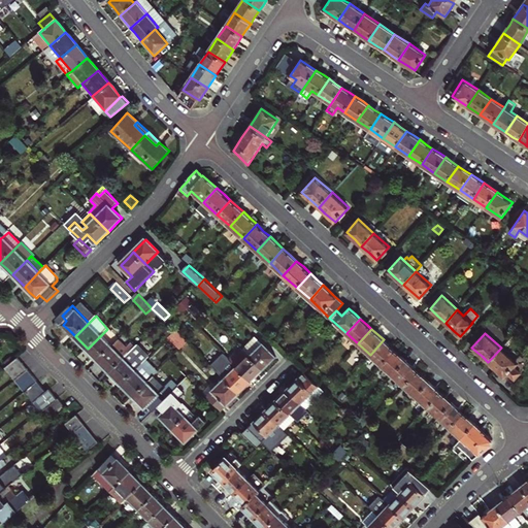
[(257,334),(243,348),(265,368),(271,362),(278,356),(257,334)]
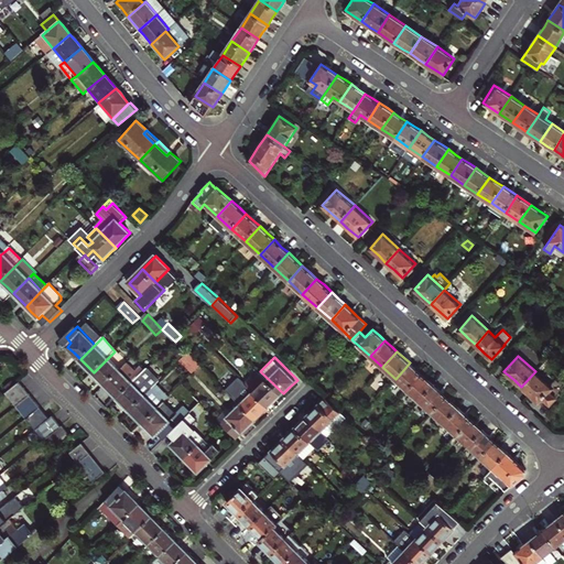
[(120,370),(108,358),(94,372),(99,379),(106,386),(120,370)]
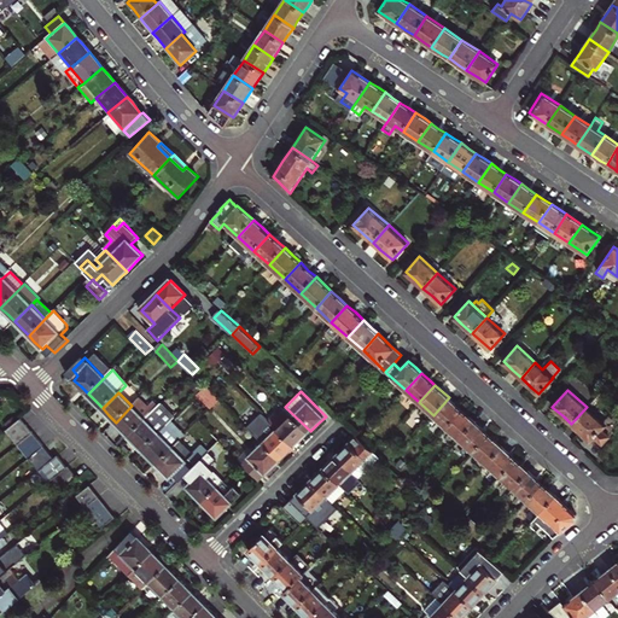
[(455,404),(449,397),(433,415),(447,427),(462,410),(455,404)]
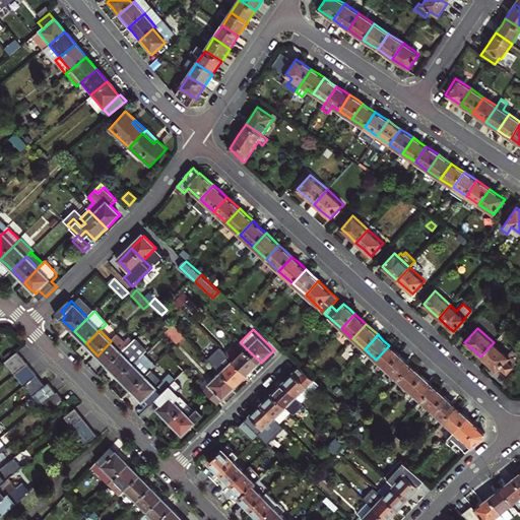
[(123,353),(111,341),(98,355),(104,362),(110,368),(123,353)]
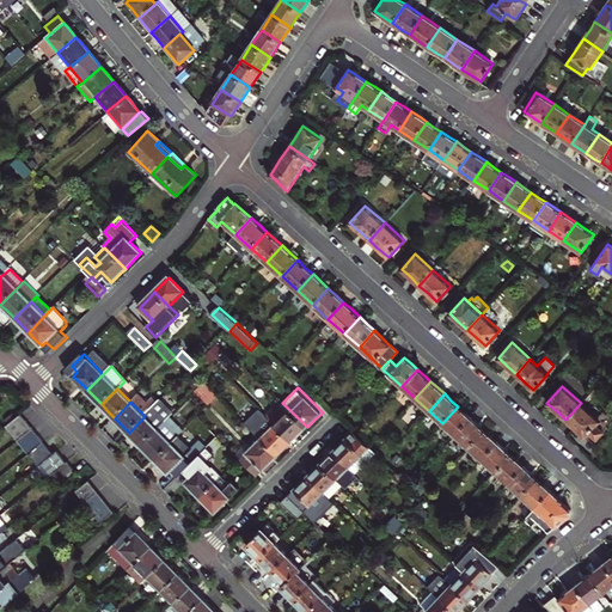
[(307,427),(282,403),(269,416),(293,441),(300,434),(307,427)]
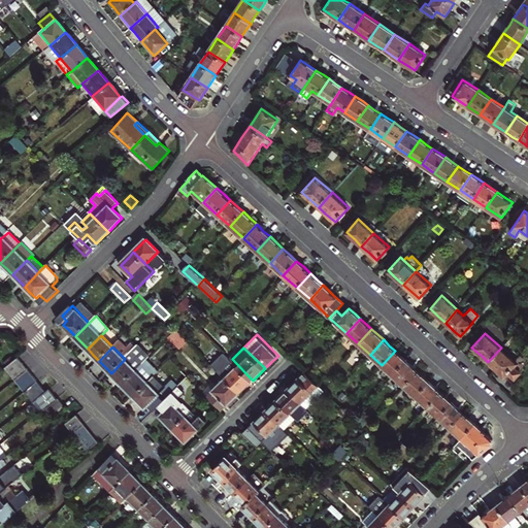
[(495,368),(504,377),(507,373),(515,380),(524,368),(501,348),(488,362),(495,368)]
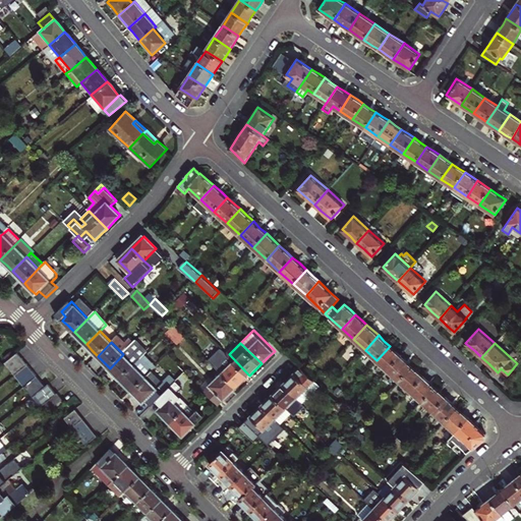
[(131,346),(123,354),(110,368),(115,373),(121,380),(142,357),(131,346)]
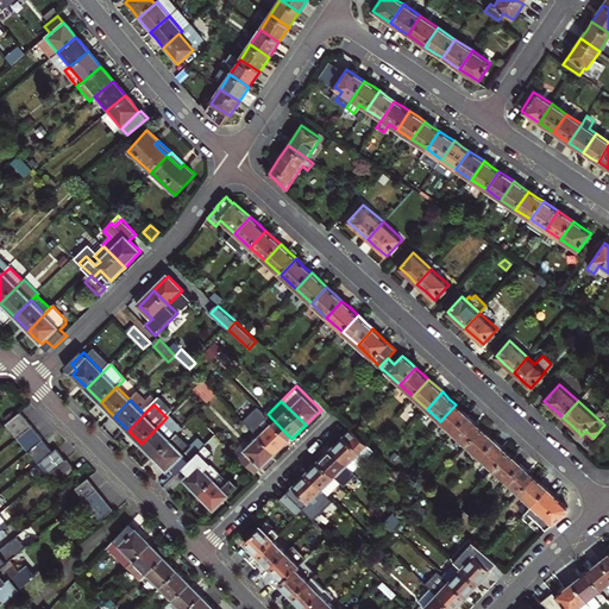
[(456,405),(440,421),(453,433),(469,416),(462,409),(456,405)]
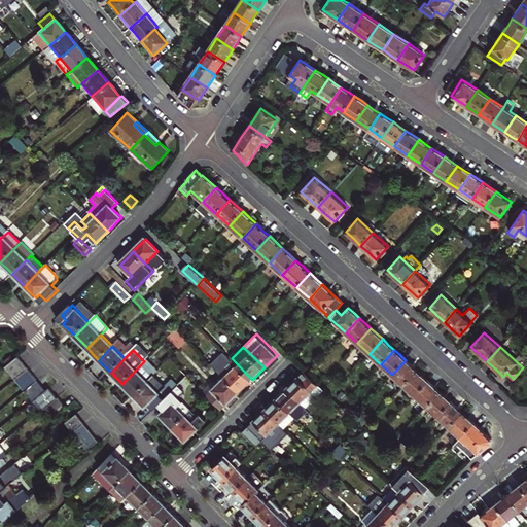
[(22,357),(9,367),(19,380),(31,370),(24,359),(22,357)]
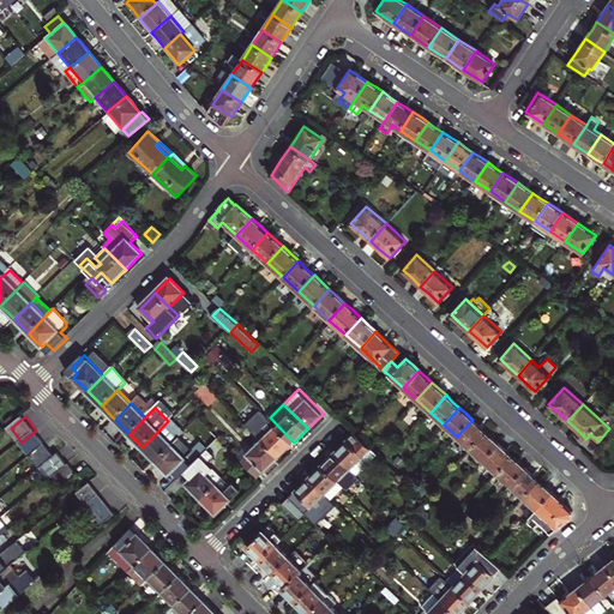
[(294,443),(270,417),(269,416),(254,431),(264,440),(280,457),(287,450),(294,443)]
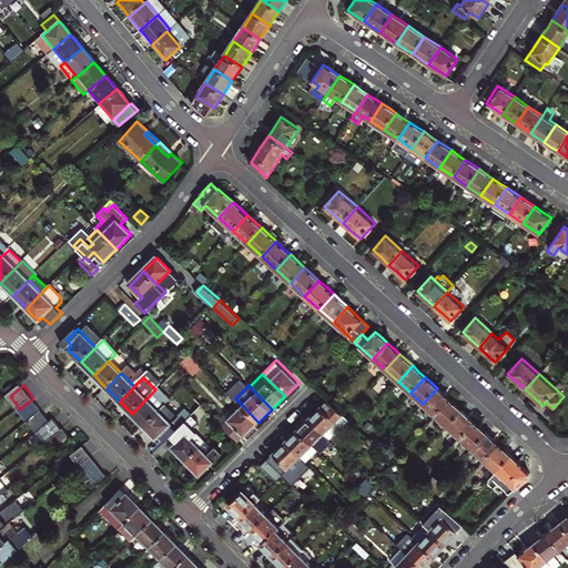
[(443,394),(437,388),(423,404),(435,415),(449,399),(443,394)]
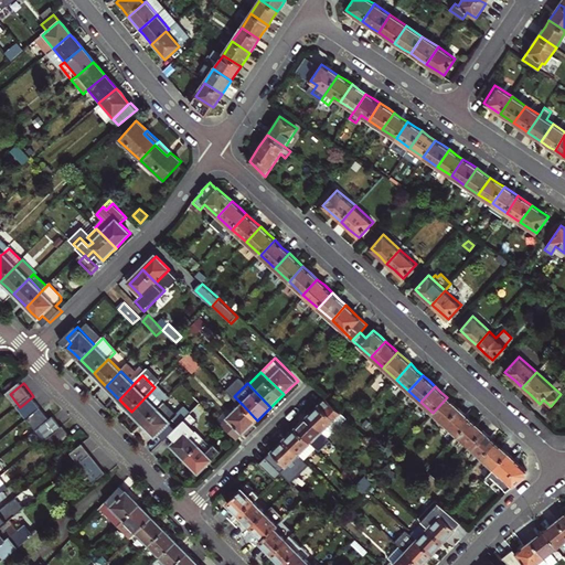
[(168,401),(155,387),(131,412),(138,418),(145,425),(159,409),(168,401)]
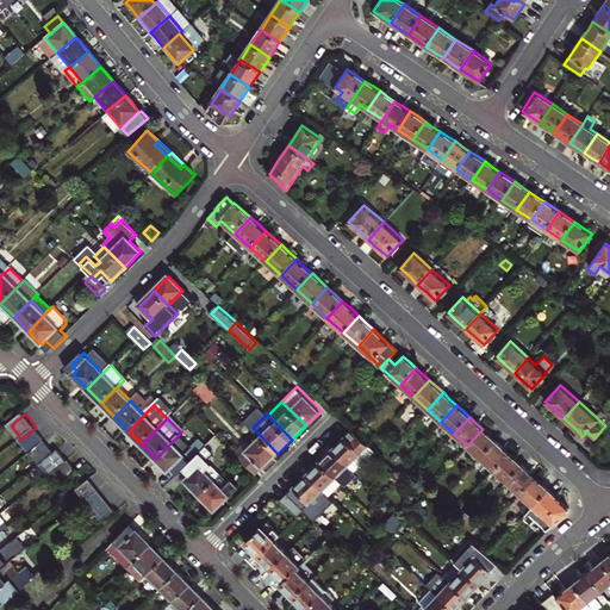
[(22,440),(32,454),(47,443),(36,428),(22,440)]
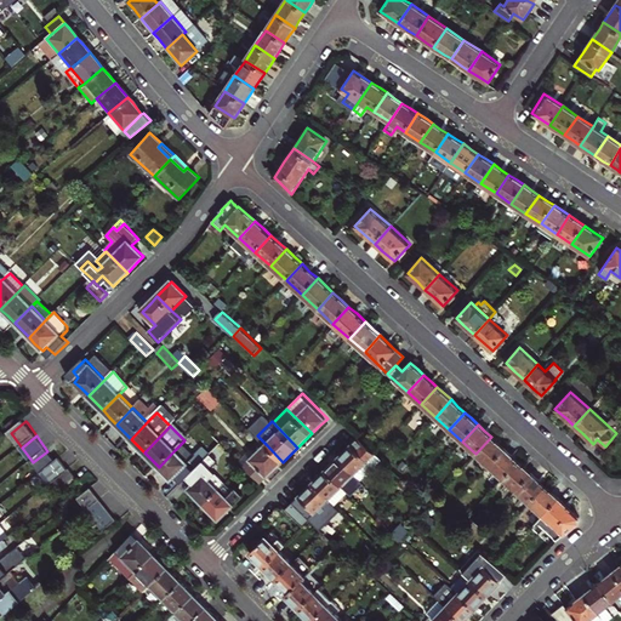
[(491,437),(476,454),(489,466),(505,449),(497,443),(491,437)]
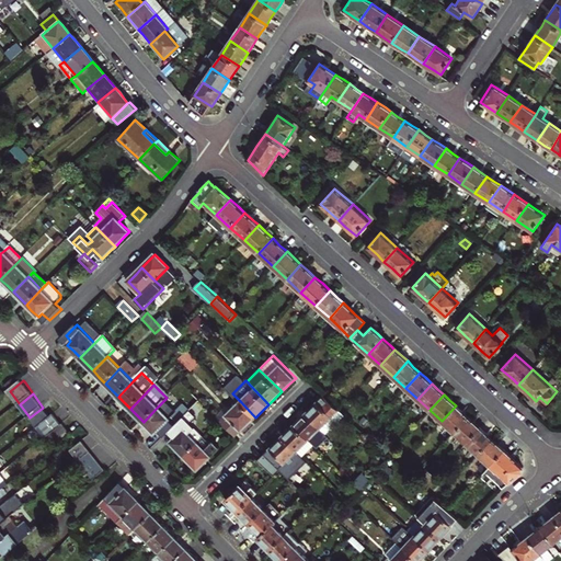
[(308,412),(323,427),(340,411),(324,397),(317,404),(308,412)]
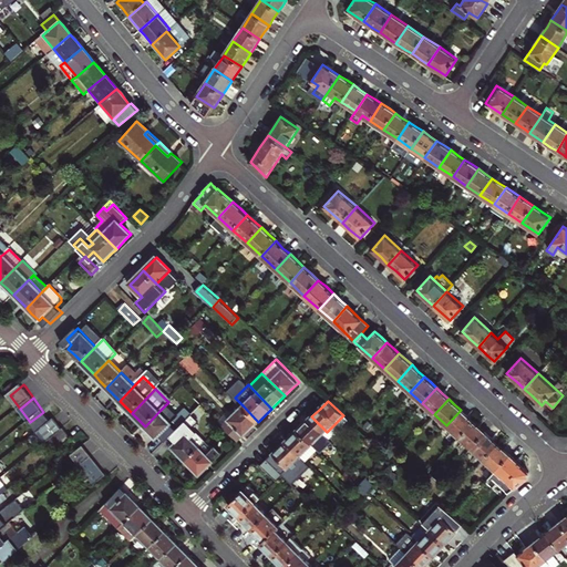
[(244,406),(224,425),(239,441),(249,431),(258,422),(244,406)]
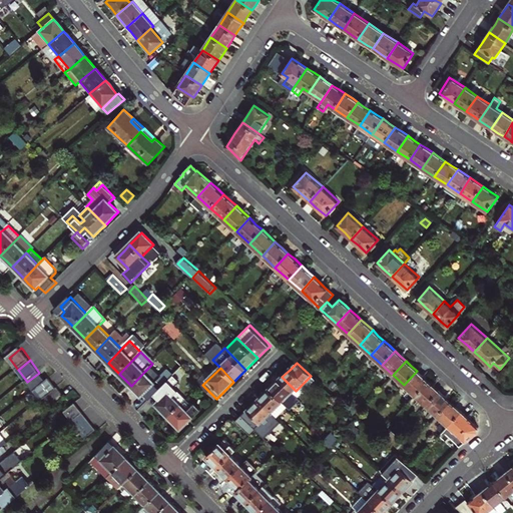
[(404,385),(415,395),(428,381),(422,376),(417,371),(404,385)]
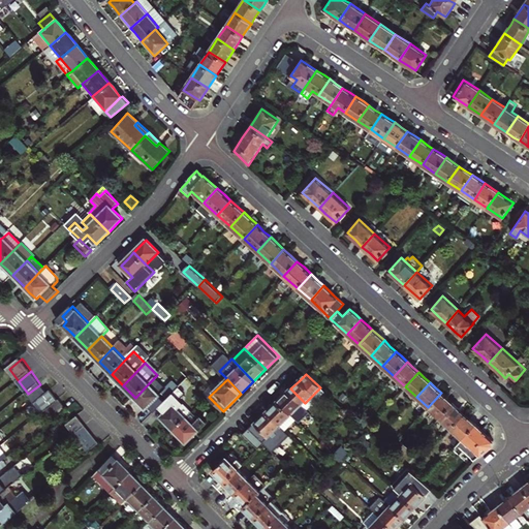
[(147,410),(161,396),(149,383),(135,398),(141,404),(147,410)]
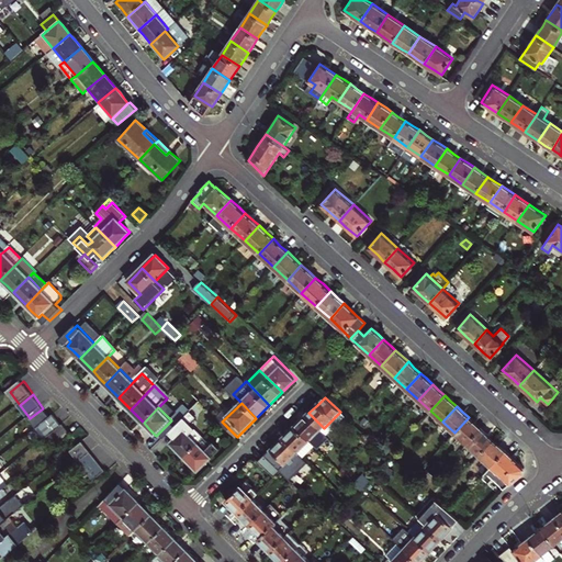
[(52,419),(43,408),(30,418),(38,429),(41,428),(52,419)]
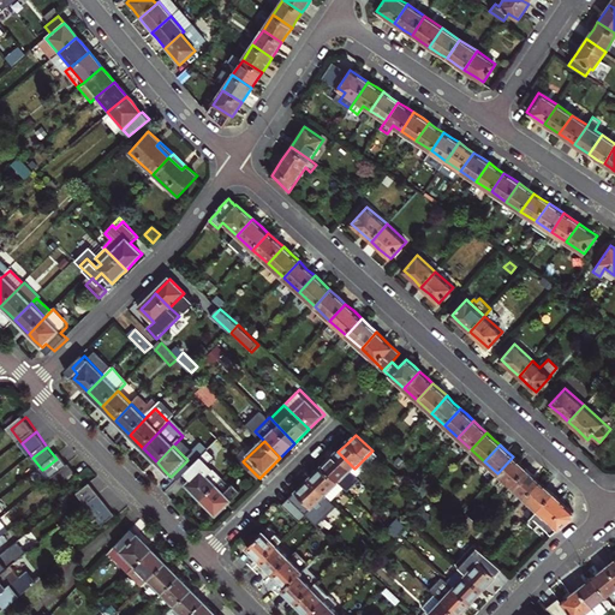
[(192,466),(203,455),(197,449),(187,460),(192,466)]
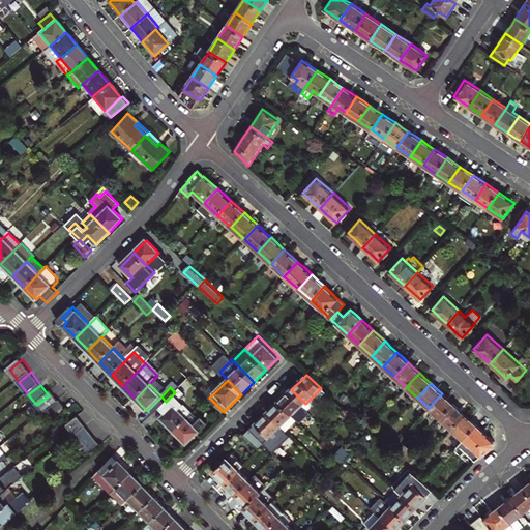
[(305,404),(291,389),(286,395),(280,401),(298,419),(301,422),(313,411),(305,404)]
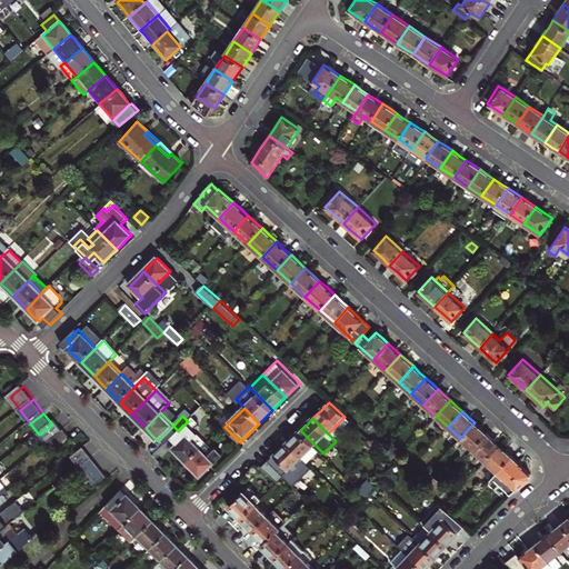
[(176,457),(186,467),(199,452),(191,443),(200,435),(188,421),(178,431),(168,441),(176,448),(171,452),(176,457)]
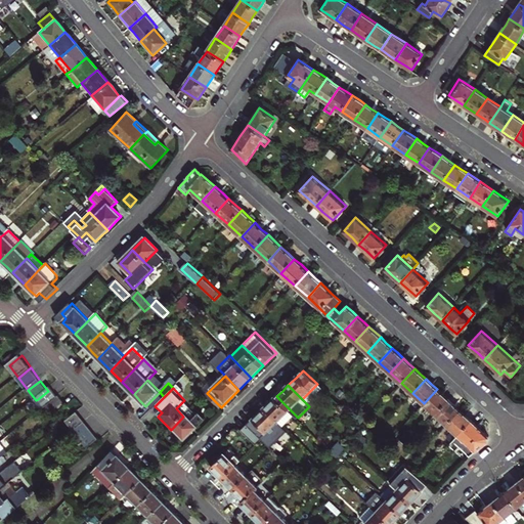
[(48,391),(38,399),(45,408),(46,408),(58,398),(51,389),(48,391)]
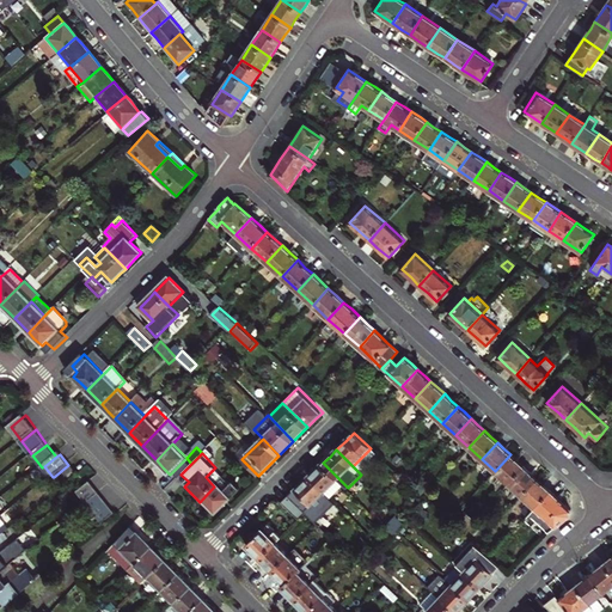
[(508,484),(524,466),(518,461),(510,454),(495,471),(508,484)]
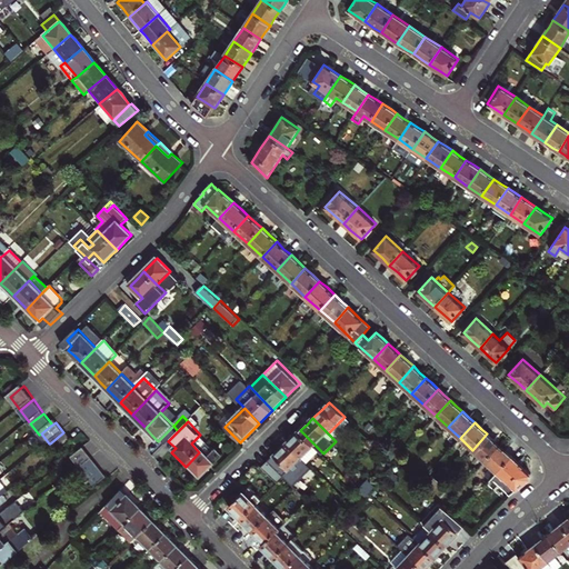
[(63,432),(50,443),(58,453),(73,441),(65,430),(63,432)]
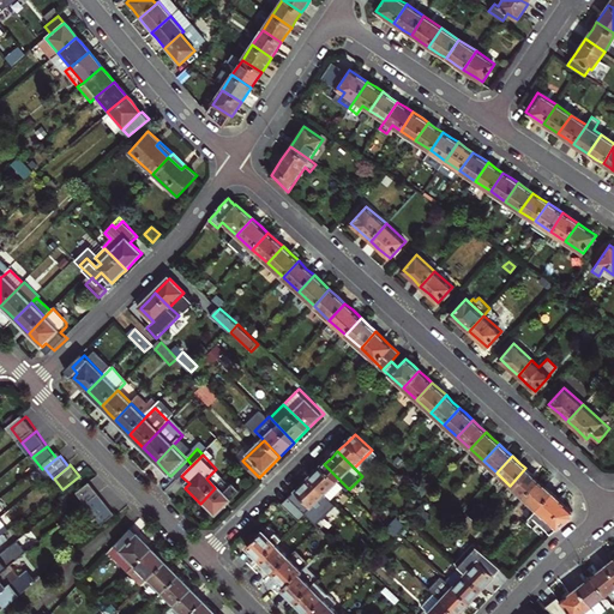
[(345,486),(324,464),(318,470),(311,477),(332,499),(345,486)]
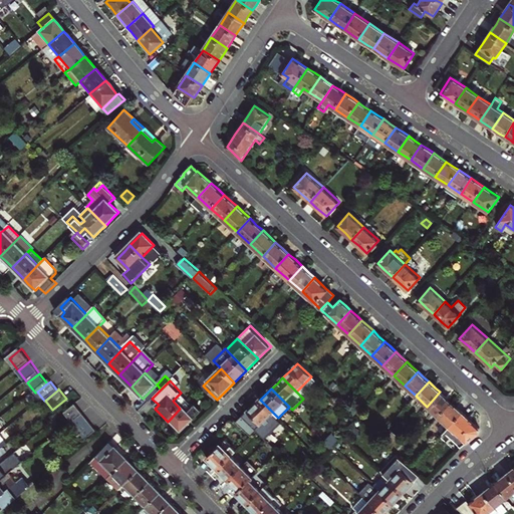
[(427,407),(438,417),(451,402),(446,397),(440,392),(427,407)]
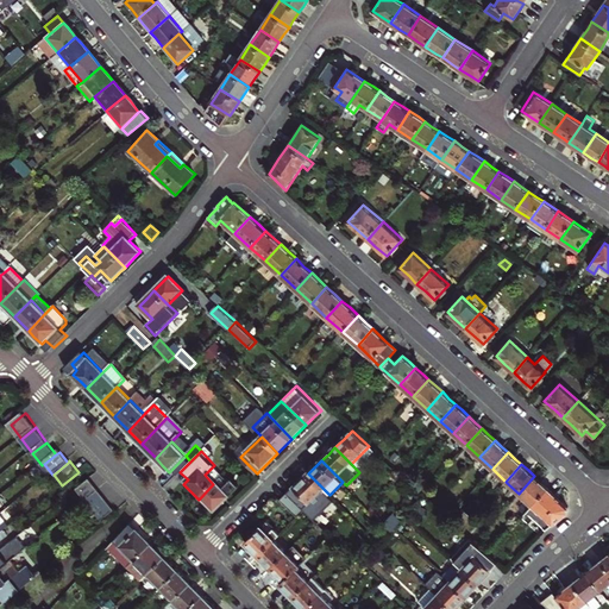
[(330,495),(308,473),(300,483),(289,493),(307,509),(311,514),(330,495)]
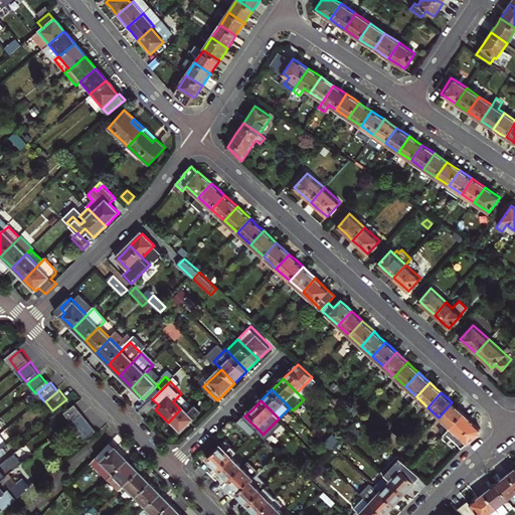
[(452,402),(439,417),(450,427),(463,412),(458,408),(452,402)]
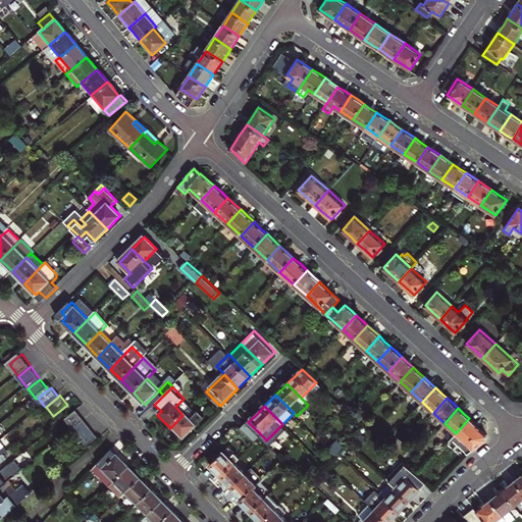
[(189,409),(183,415),(170,428),(175,433),(181,440),(203,419),(196,413),(194,415),(189,409)]
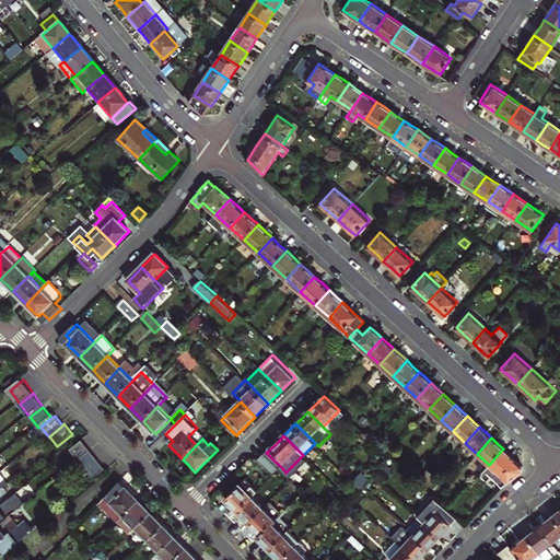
[(84,442),(72,452),(80,462),(92,452),(84,442)]
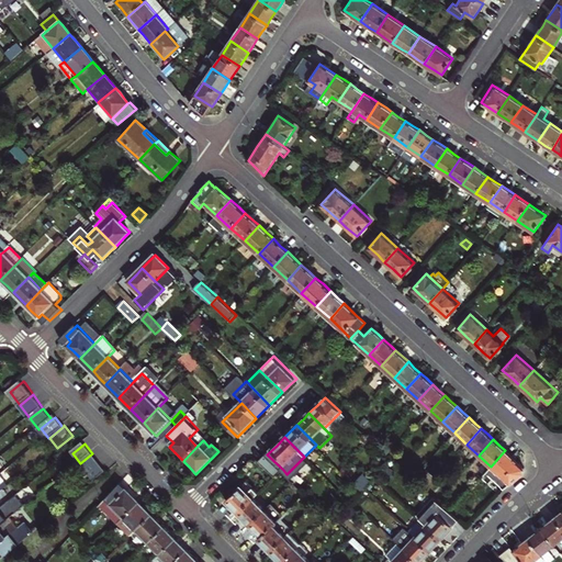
[(510,456),(505,450),(491,467),(503,478),(517,462),(510,456)]
